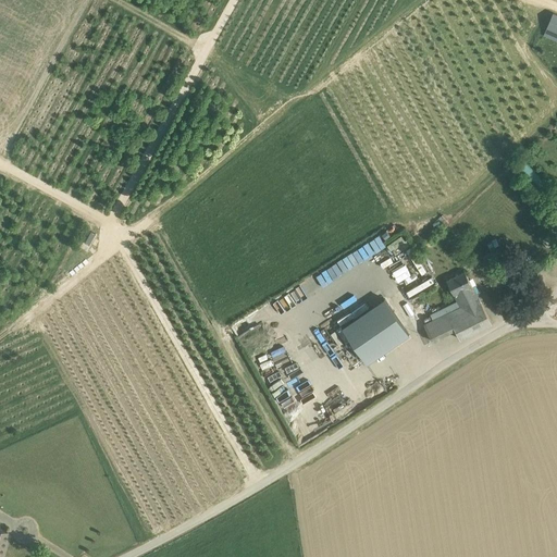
[(556,14),(554,13),(543,34),(556,40),(556,14)]
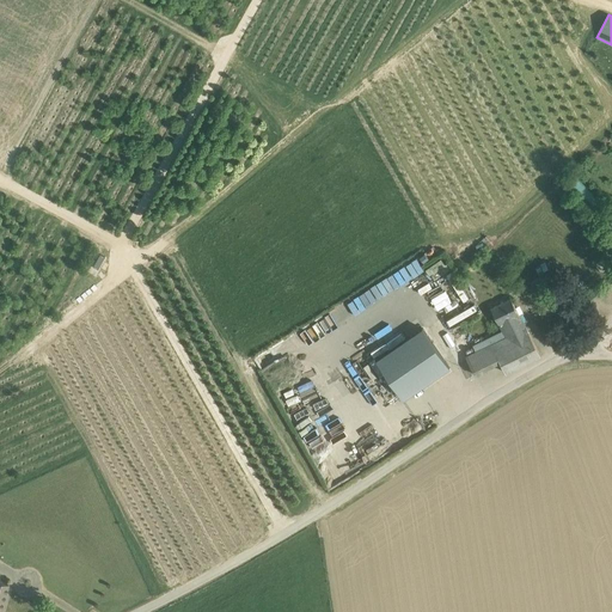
[(415,277),(430,300),(459,282),(444,258),(432,265),(415,277)]
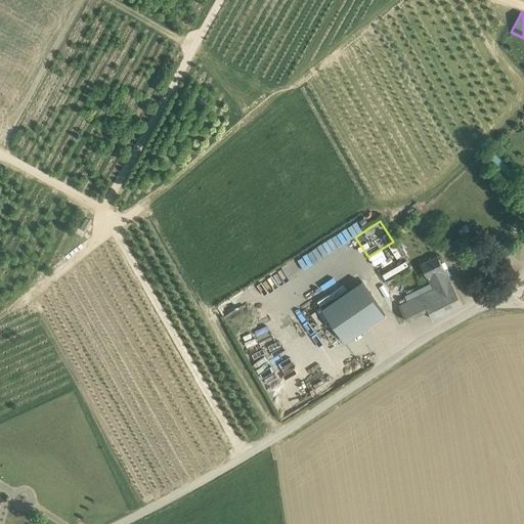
[(434,289),(451,281),(438,255),(421,263),(428,277),(431,284),(434,288),(433,289),(434,289)]
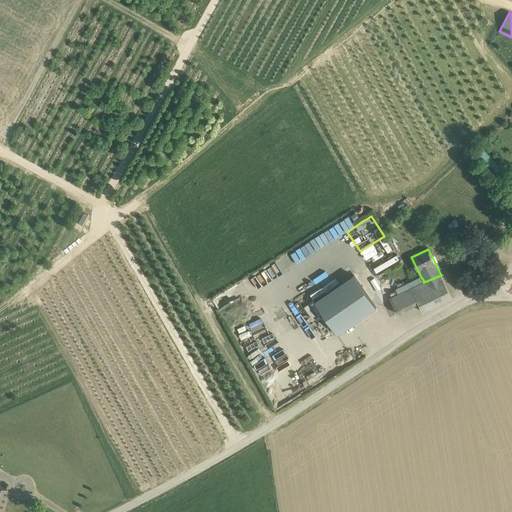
[(354,274),(315,301),(338,333),(376,307),(354,274)]
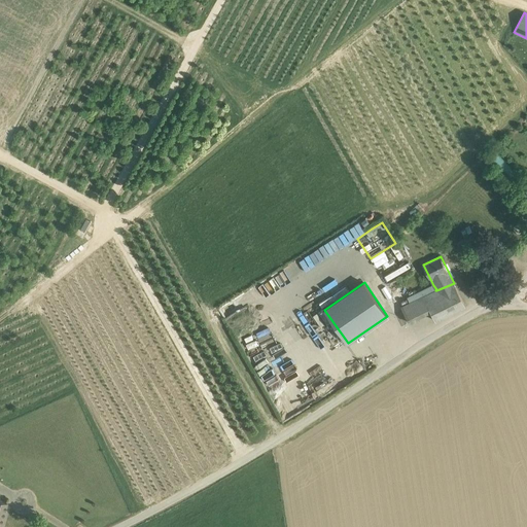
[(465,306),(460,296),(454,283),(436,290),(435,290),(436,289),(433,285),(407,299),(410,303),(423,296),(430,312),(435,321),(465,306)]
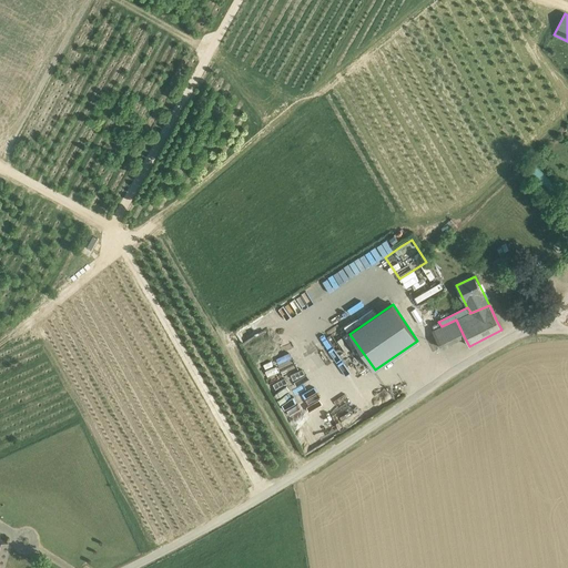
[(302,399),(290,405),(293,411),(304,405),(302,399)]
